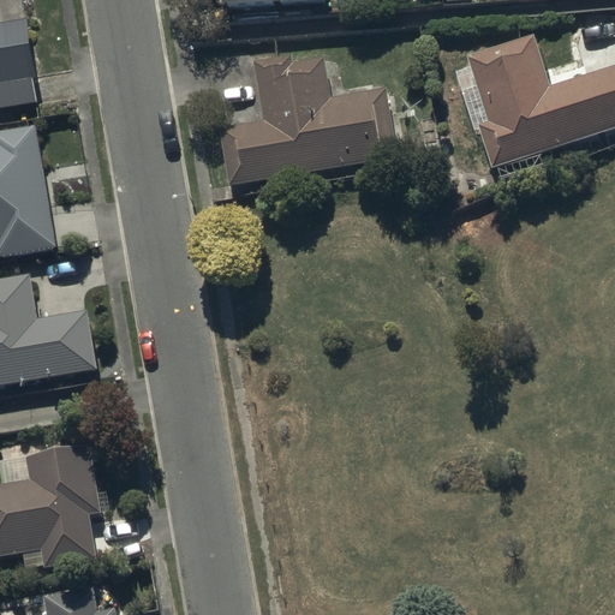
[(0,24),(0,108),(37,102),(34,79),(39,78),(28,19),(0,24)]
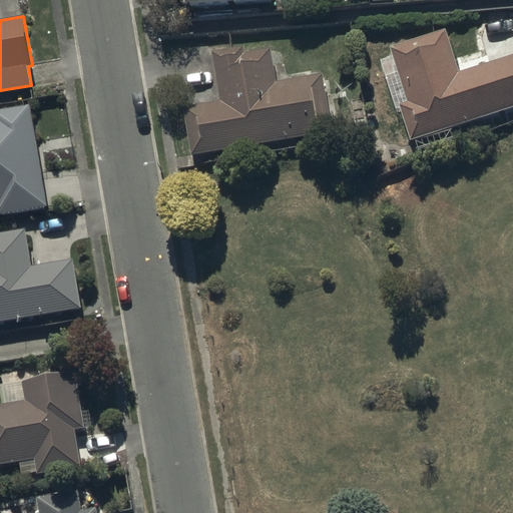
[(399,108),(402,107),(416,150),(457,137),(454,128),(512,108),(512,53),(458,71),(444,30),(391,47),(394,55),(383,58),(399,108)]
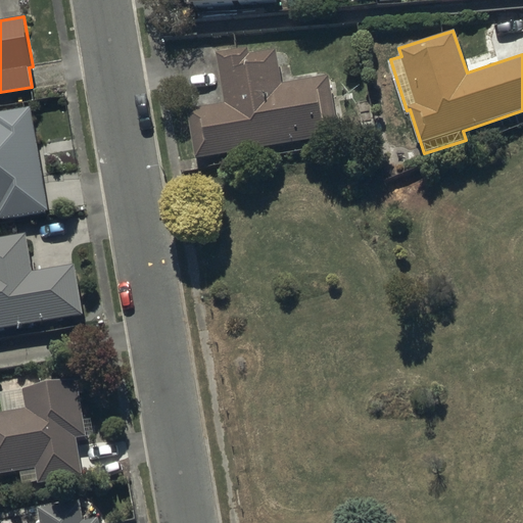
[(340,134),(331,77),(281,85),(275,49),(250,54),(249,48),(218,54),(226,105),(191,111),(199,158),(340,134)]
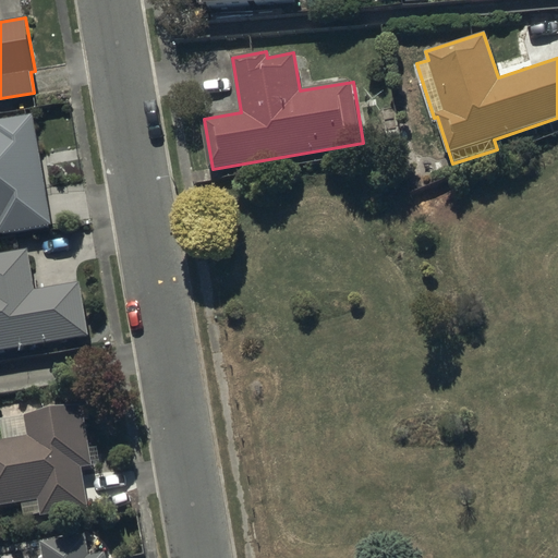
[(0,232),(50,226),(34,114),(0,119),(0,232)]
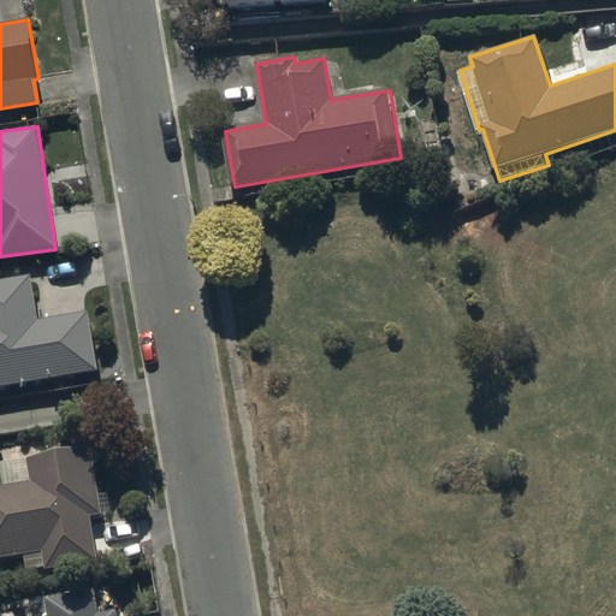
[(0,386),(99,371),(89,311),(39,319),(31,277),(0,282),(0,386)]
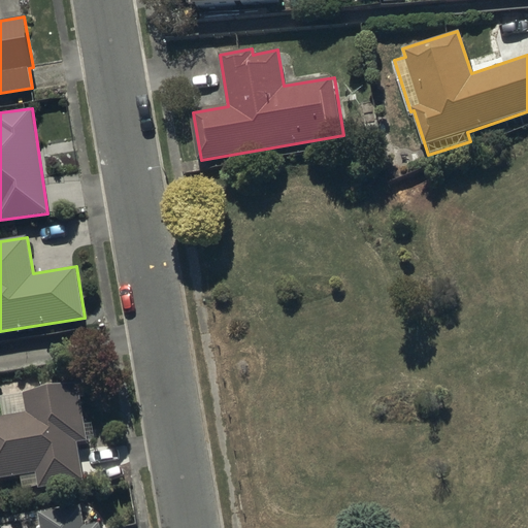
[(84,382),(25,392),(1,396),(4,416),(0,416),(0,477),(22,474),(24,490),(84,480),(77,446),(92,442),(84,397),(87,397),(84,382)]
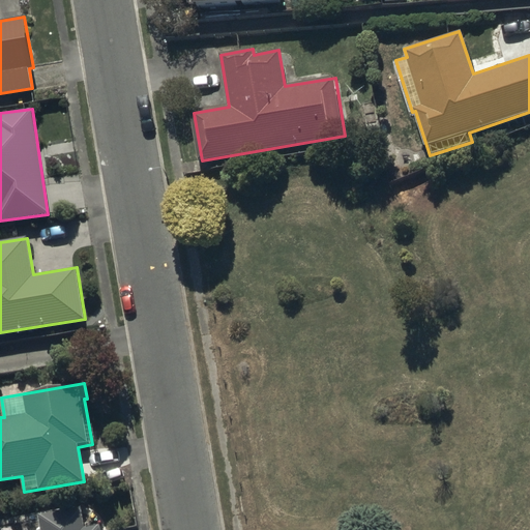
[(101,529),(100,525),(85,527),(82,505),(41,512),(43,529),(101,529)]
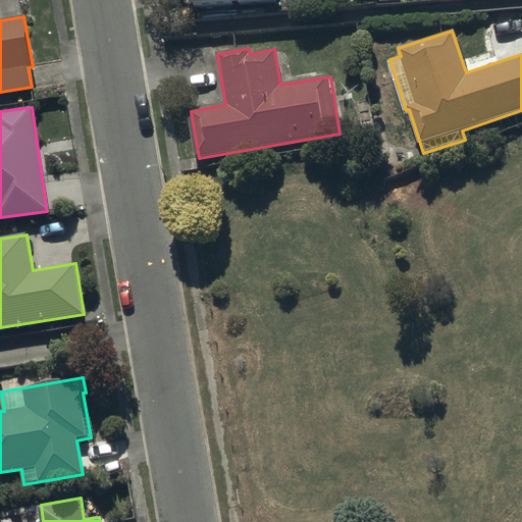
All buildings are outlined.
